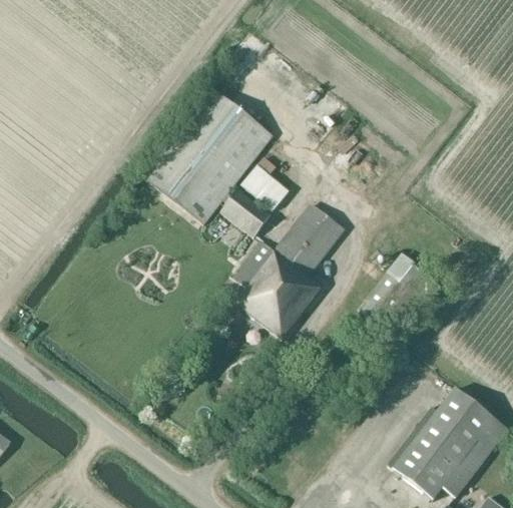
[(308,41),(317,23),(308,19),(299,37),(308,41)]
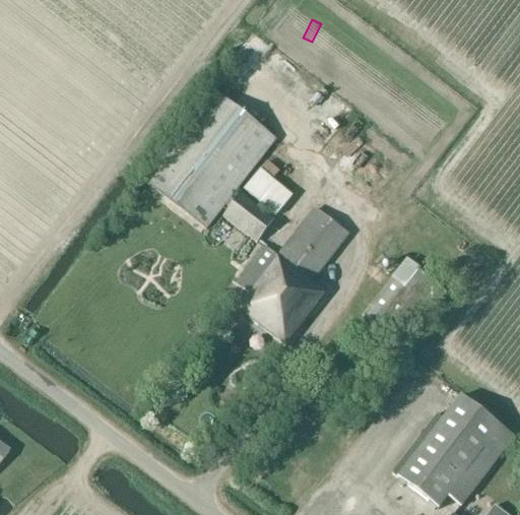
[(210,84),(139,175),(206,227),(276,136),(210,84)]
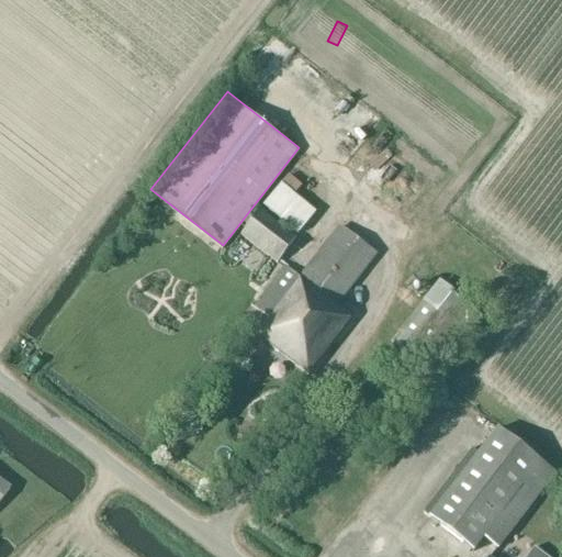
[(289,171),(263,201),(298,229),(314,208),(293,191),(301,181),(289,171)]
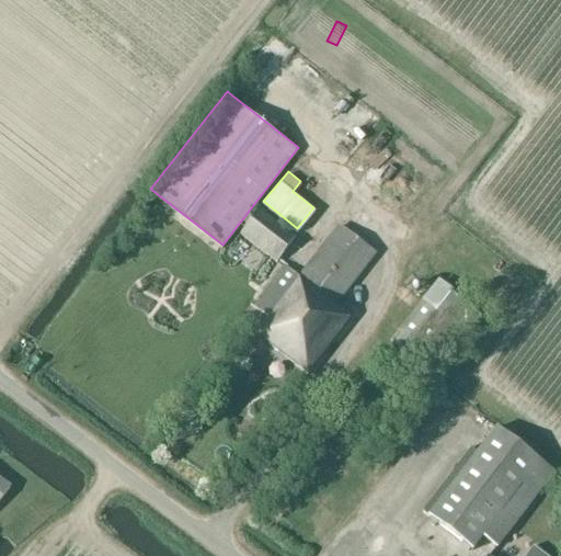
[(297,235),(286,226),(261,205),(240,231),(277,259),(297,235)]
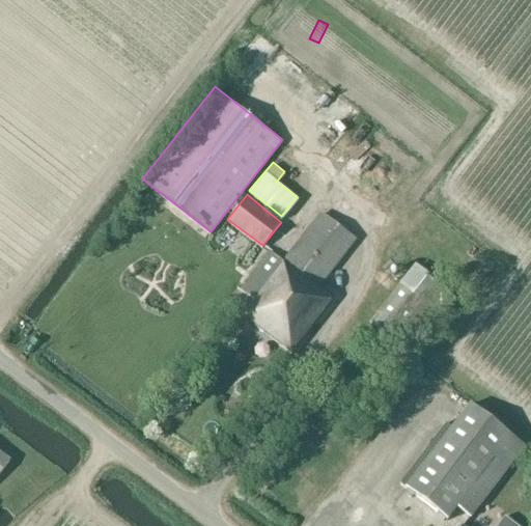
[(241,286),(248,293),(238,308),(292,351),(333,299),(317,288),(358,237),(320,210),(283,257),(270,247),(241,286)]
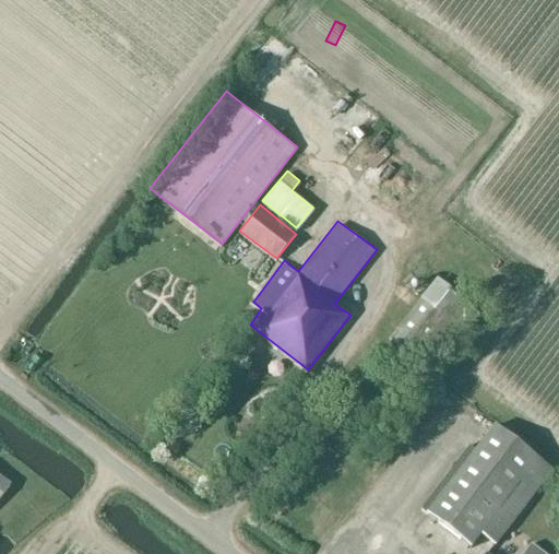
[(479,310),(436,277),(389,337),(396,343),(381,364),(417,391),(479,310)]
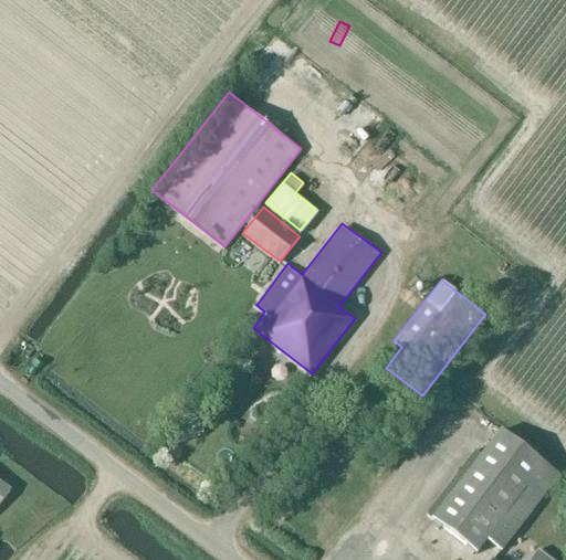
[(561,472),(501,426),(480,454),(465,473),(437,509),(432,516),(478,551),(489,537),(502,548),(561,472)]
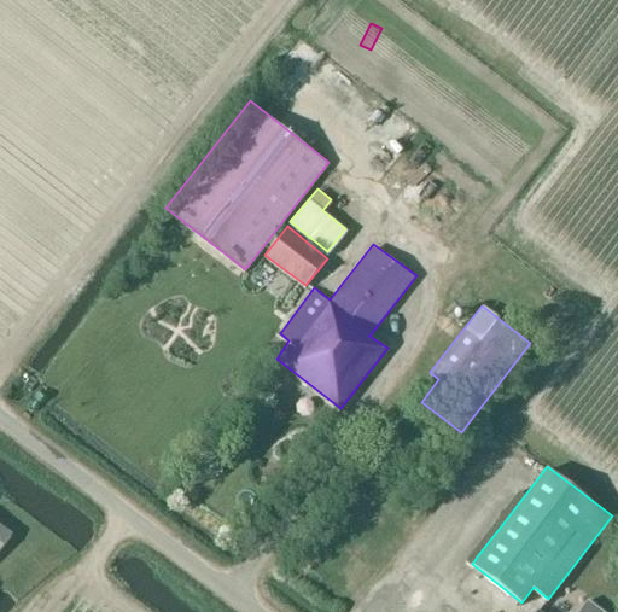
[(516,490),(501,511),(508,517),(524,496),(516,490)]
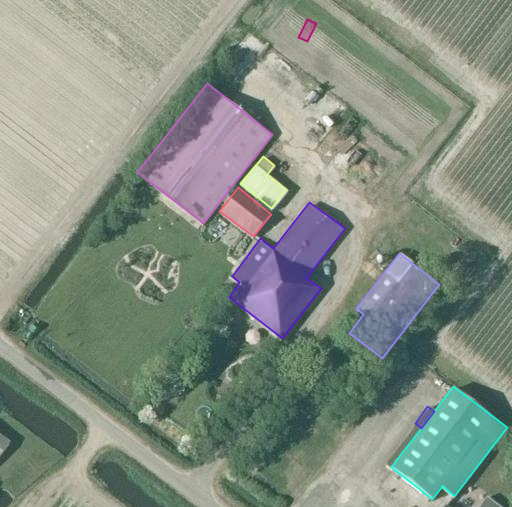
[(0,452),(10,440),(0,432),(0,452)]
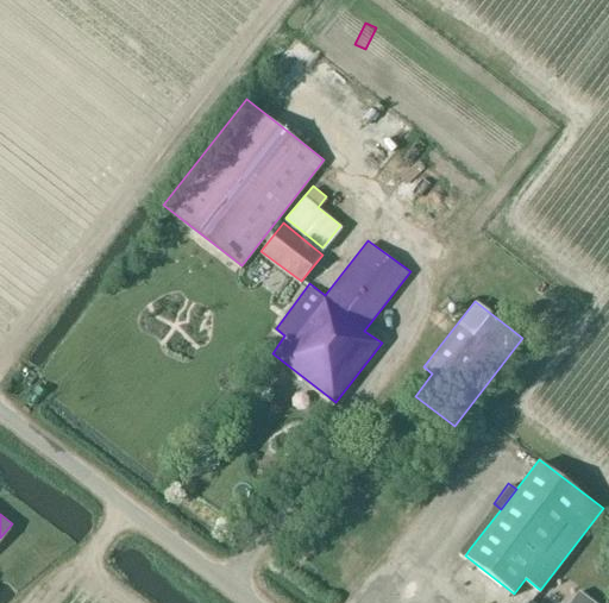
[(463,544),(457,551),(465,556),(470,548),(463,544)]
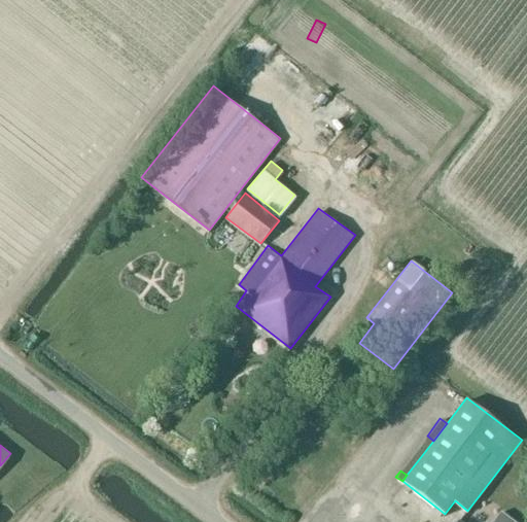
[(458,521),(457,521),(455,521),(519,521),(501,509),(491,521),(458,521)]
